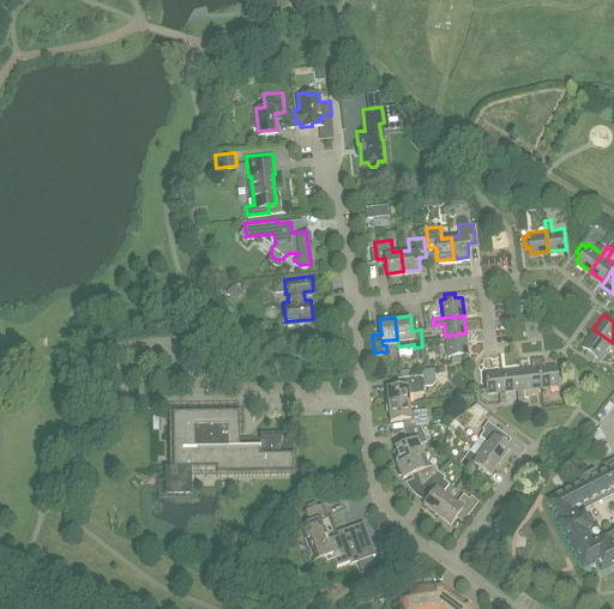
[(599,356),(609,341),(593,329),(582,343),(588,348),(584,351),(593,357),(596,354),(599,356)]
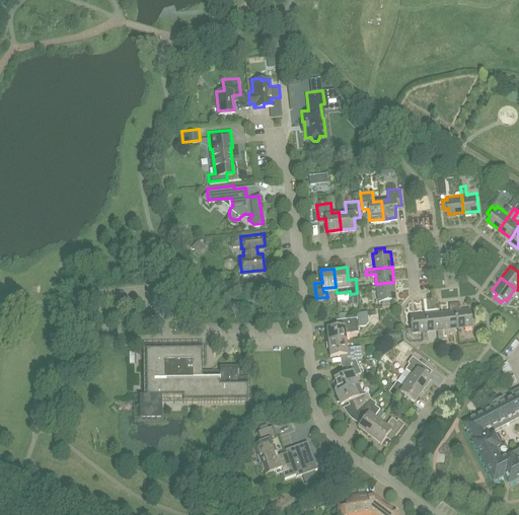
[(395,297),(393,282),(376,284),(378,299),(381,299),(381,303),(390,302),(389,298),(395,297)]
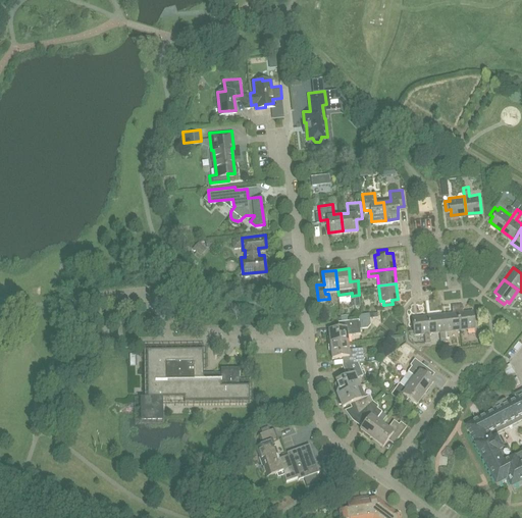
[(462,301),(457,302),(460,327),(475,325),(473,308),(463,309),(462,301)]
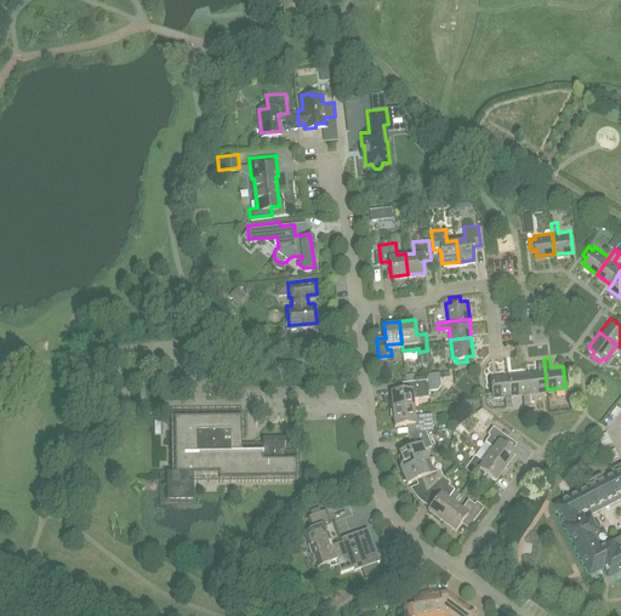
[(547,389),(543,359),(537,359),(537,369),(527,370),(529,391),(547,389)]
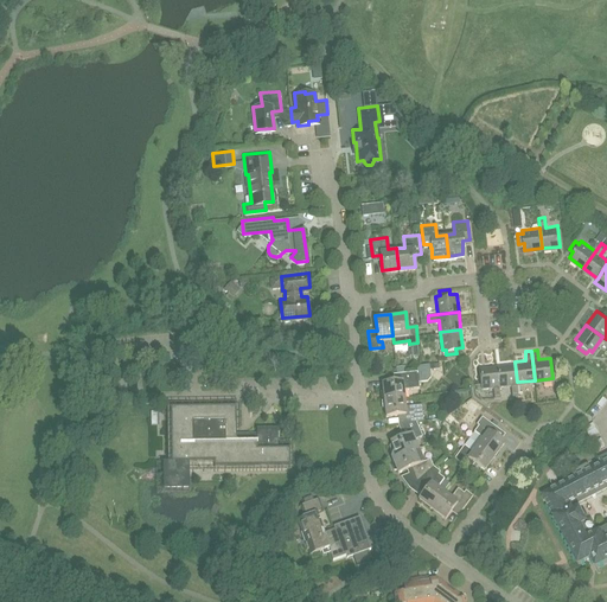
[(419,384),(419,378),(427,378),(430,373),(429,366),(439,365),(439,360),(420,363),(416,366),(416,369),(394,371),(394,379),(382,380),(384,397),(404,395),(403,386),(419,384)]
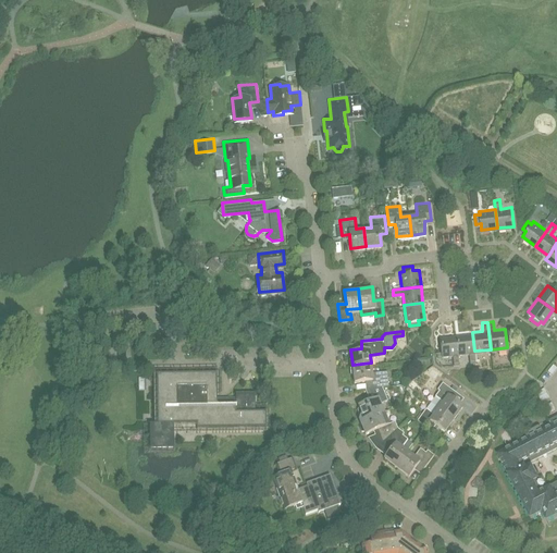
[(474,351),(472,332),(456,334),(458,353),(469,352),(470,360),(475,360),(474,351)]
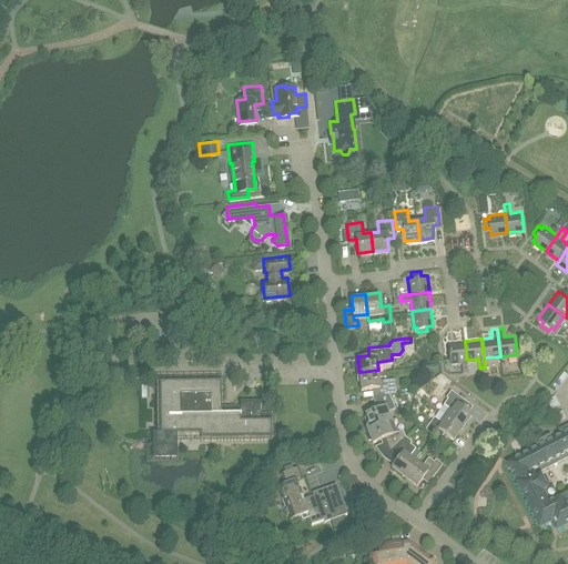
[(467,360),(465,341),(448,342),(450,362),(462,361),(463,370),(468,369),(467,360)]
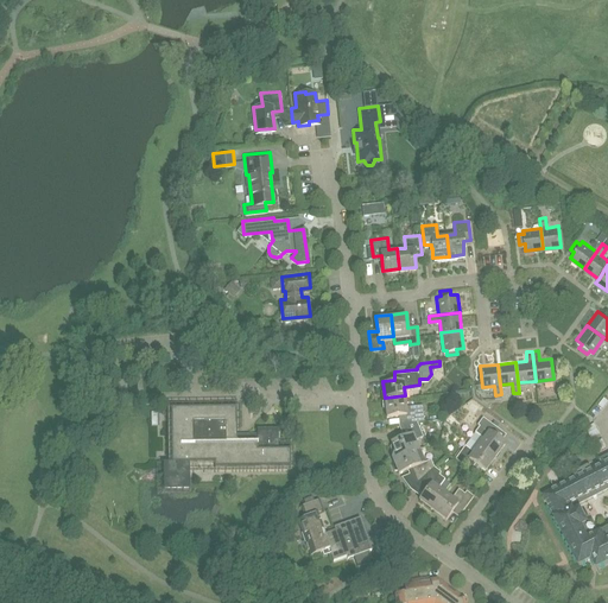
[(422,402),(416,402),(406,404),(405,395),(385,398),(386,414),(398,413),(399,421),(417,419),(424,418),(423,410),(424,408),(424,404),(422,402)]
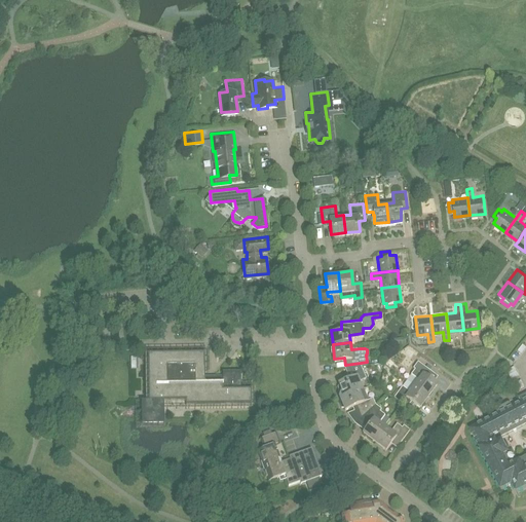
[(165,404),(252,402),(252,386),(241,386),(241,384),(241,369),(242,369),(242,368),(221,368),(221,370),(223,370),(222,374),(204,374),(204,370),(204,350),(163,351),(163,346),(145,347),(146,359),(147,359),(148,398),(139,397),(140,423),(165,422),(165,404)]
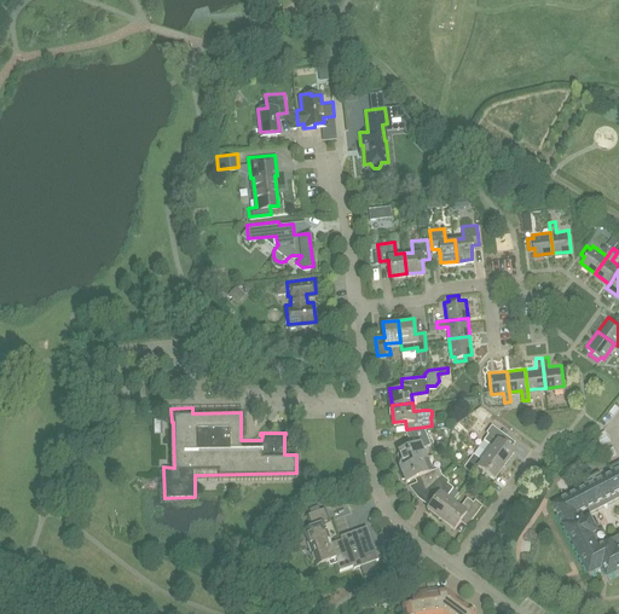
[(492,444),(487,450),(504,462),(514,449),(502,439),(507,433),(492,422),(486,429),(489,430),(484,436),(492,444)]
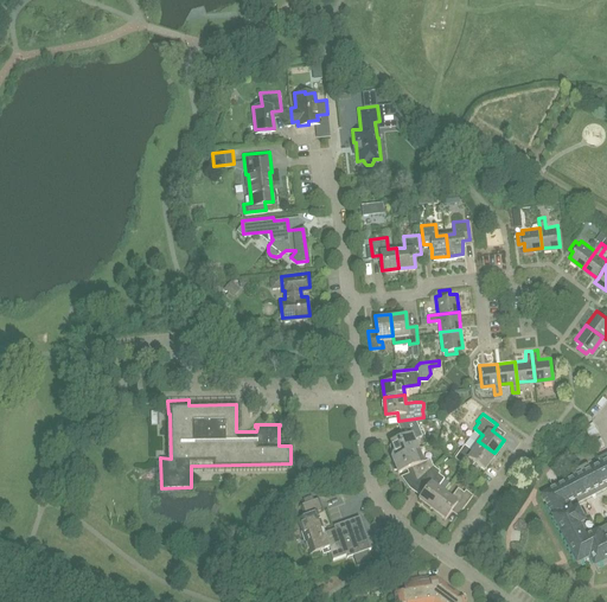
[(422,433),(416,418),(398,421),(404,434),(390,440),(396,454),(417,444),(414,436),(422,433)]
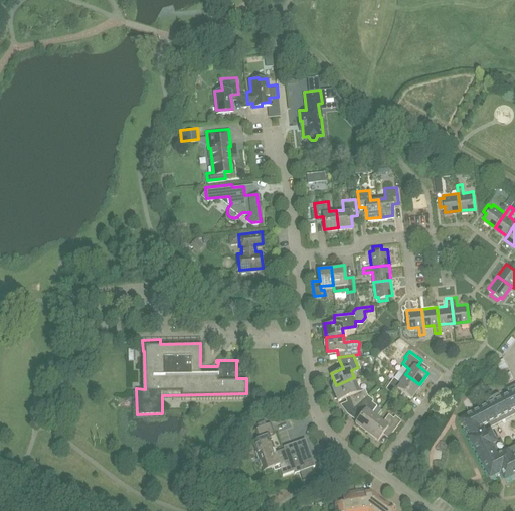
[(410,396),(419,384),(405,374),(401,380),(393,375),(385,386),(398,395),(402,390),(410,396)]
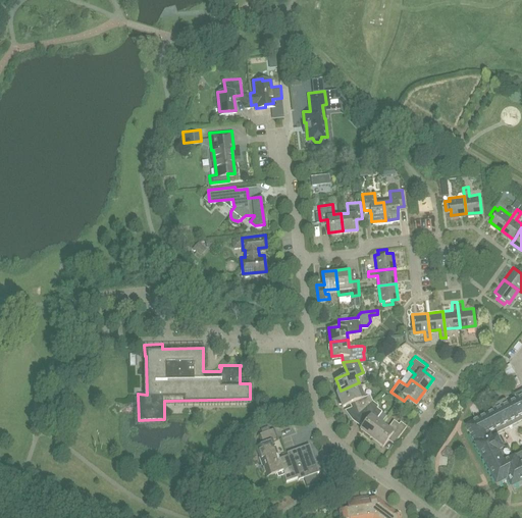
[(368,394),(364,395),(359,382),(341,391),(336,392),(343,405),(354,400),(358,410),(359,411),(371,401),(368,394)]
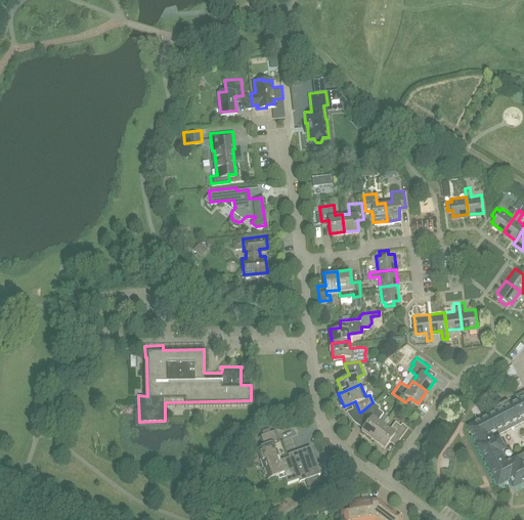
[(523,388),(516,393),(519,398),(510,402),(508,399),(506,398),(494,403),(494,406),(496,410),(468,425),(499,484),(510,479),(514,487),(523,481),(523,388)]
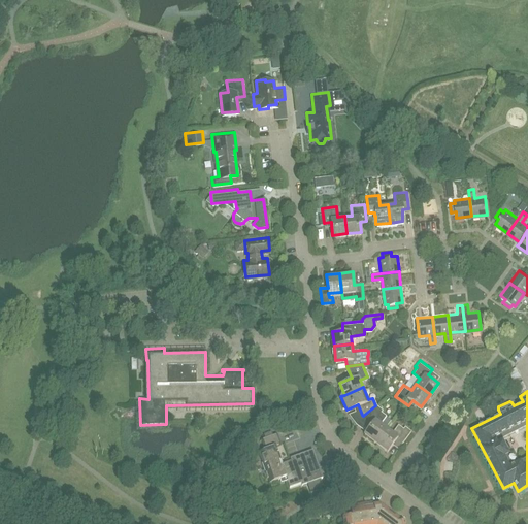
[(377,403),(375,405),(363,416),(371,422),(364,432),(375,440),(386,426),(381,422),(386,414),(382,410),(383,407),(377,403)]
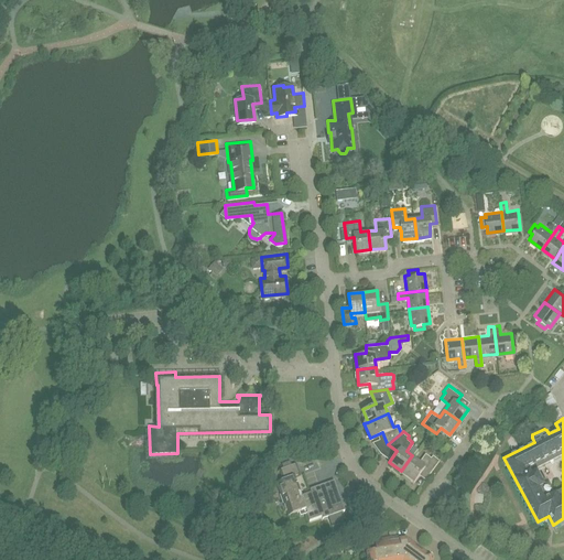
[(419,460),(412,455),(401,471),(414,480),(422,469),(427,473),(440,458),(432,453),(431,455),(425,451),(419,460)]
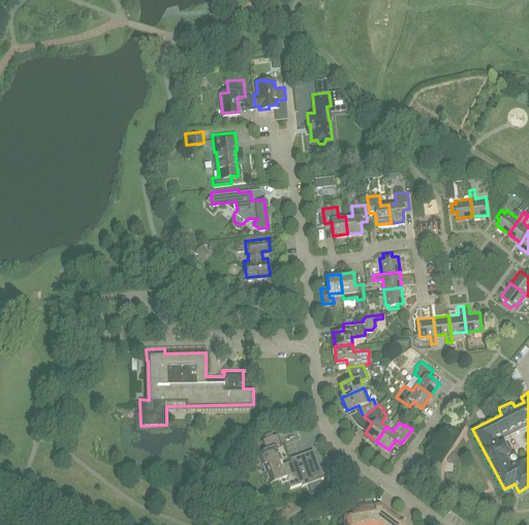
[(287,475),(282,461),(276,444),(282,442),(278,432),(262,437),(266,448),(260,450),(271,481),(287,475)]
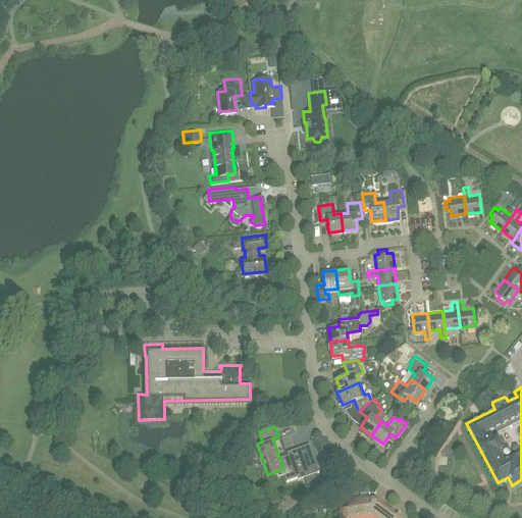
[(319,470),(311,447),(309,443),(300,450),(301,452),(298,453),(296,447),(286,450),(288,452),(278,455),(283,469),(286,479),(298,475),(299,477),(319,470)]
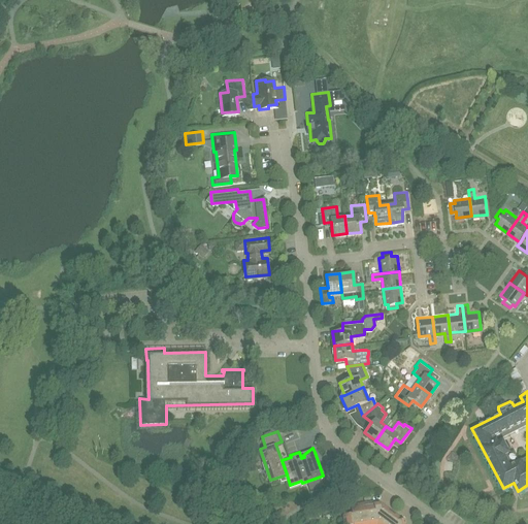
[(375,523),(381,500),(373,501),(373,498),(357,500),(358,504),(351,505),(352,512),(343,514),(344,523),(347,523),(354,523),(353,523),(375,523)]
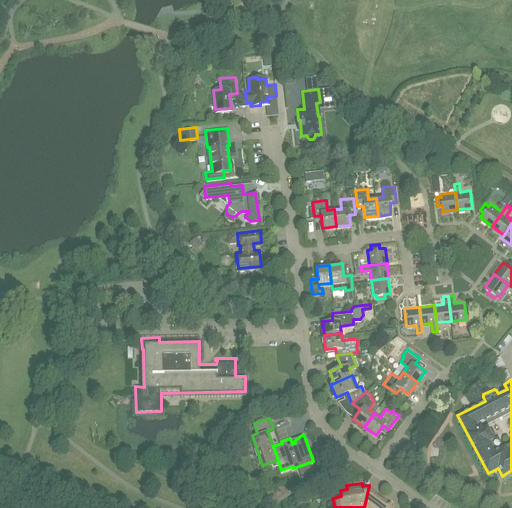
[(392,507),(392,502),(369,485),(364,507),(392,507)]
